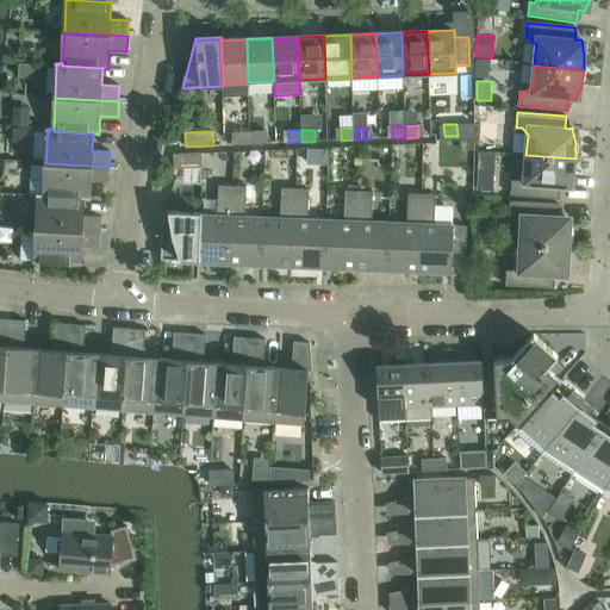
[(250,144),(250,132),(237,132),(237,144),(250,144)]
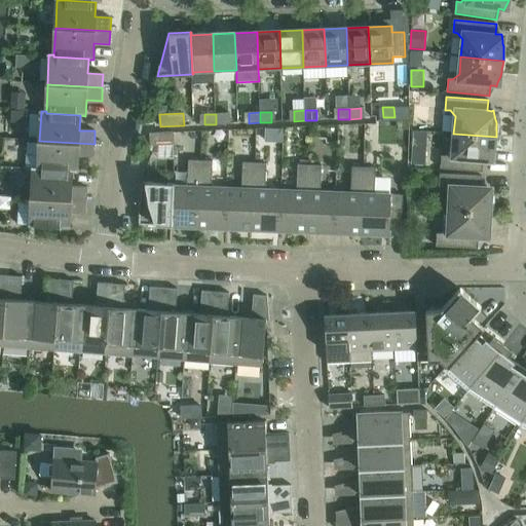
[(227,114),(216,114),(216,124),(227,124),(227,114)]
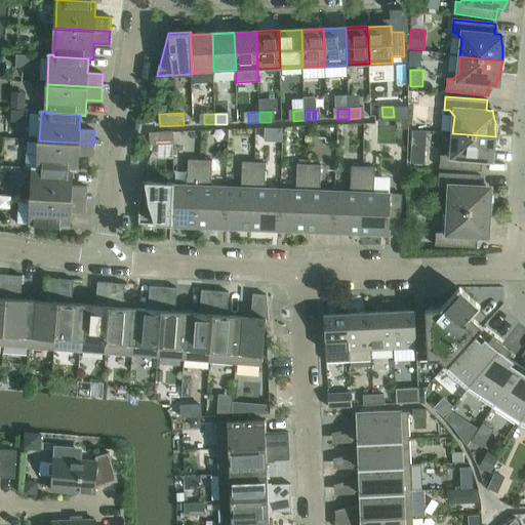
[(150,133),(150,145),(150,146),(173,145),(173,132),(150,133)]
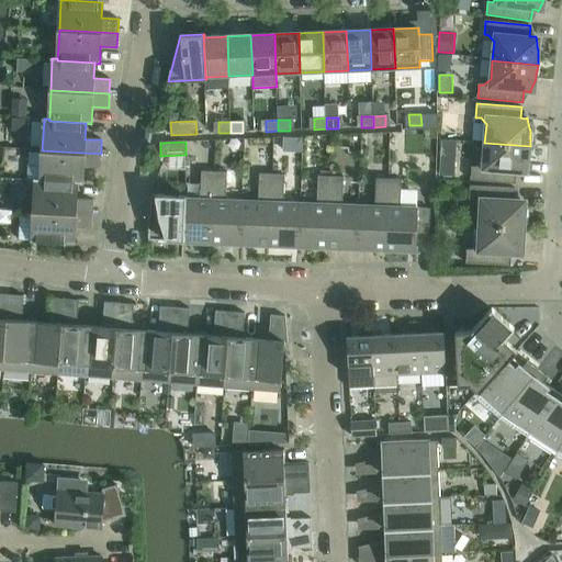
[(530,146),(484,143),(483,161),(476,167),(472,167),(471,180),(516,183),(516,172),(521,173),(523,173),(525,169),(527,165),(528,161),(528,158),(529,155),(529,152),(530,146)]
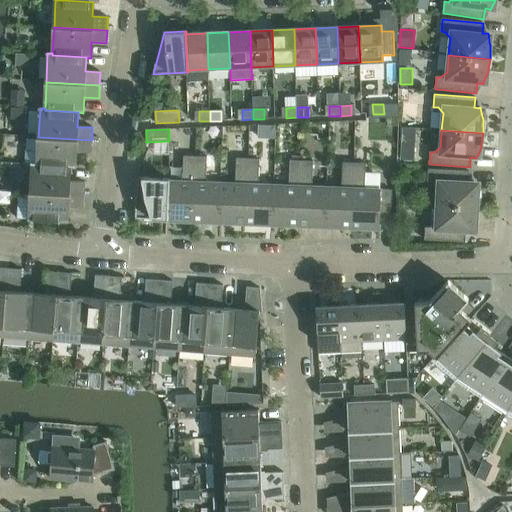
[(38,137),(26,137),(25,164),(32,164),(32,163),(37,164),(37,165),(71,167),(70,168),(75,168),(76,152),(91,153),(92,140),(38,137)]
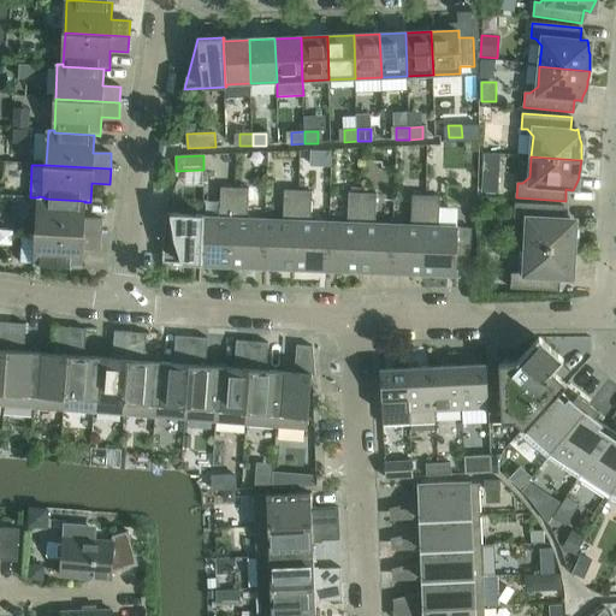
[(483,173),(481,193),(498,193),(499,175),(483,173)]
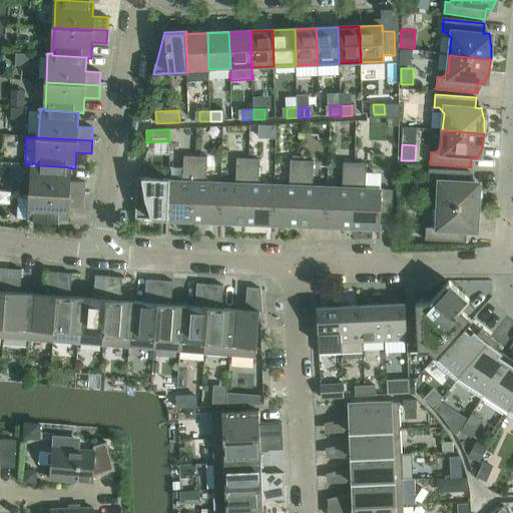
[(168,178),(167,220),(168,220),(168,217),(173,217),(178,219),(183,221),(188,222),(193,222),(195,157),(184,156),(183,182),(169,181),(169,179),(168,178)]
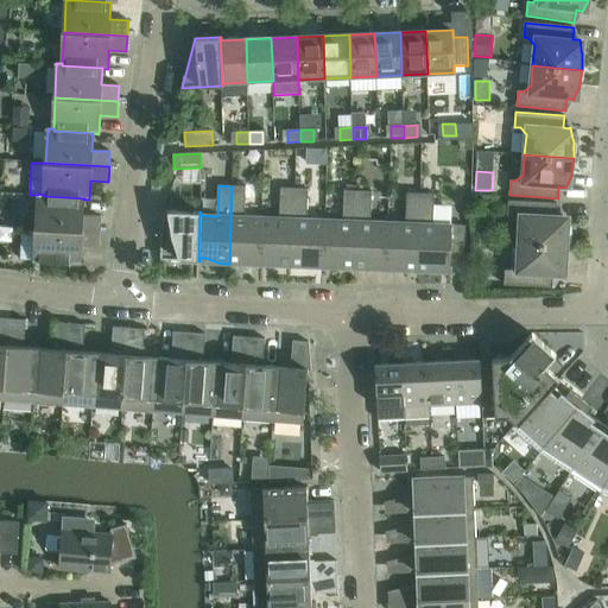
[(232,187),(229,264),(234,264),(240,264),(244,263),(247,261),(253,260),(261,260),(263,217),(245,217),(246,187),(232,187)]
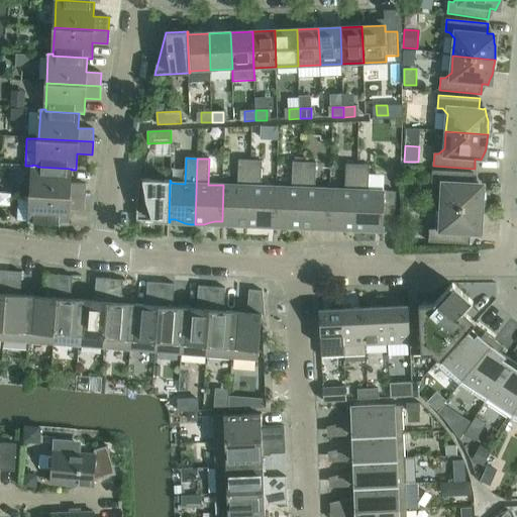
[(223,185),(222,221),(228,221),(231,223),(238,225),(240,225),(244,226),(248,226),(250,161),(238,160),(237,186),(223,185)]
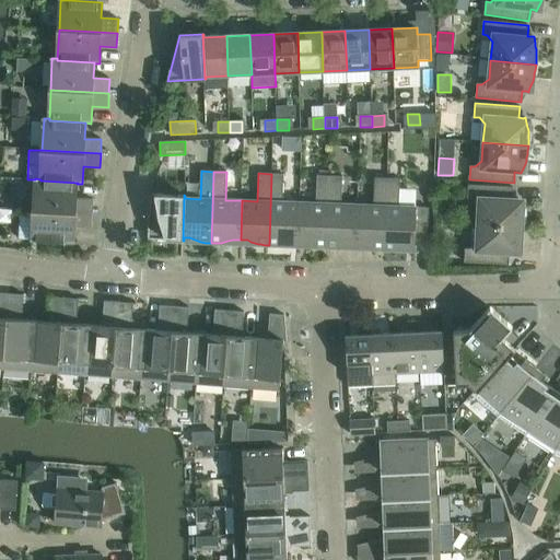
[(271,174),(269,245),(275,245),(280,245),(284,244),(289,243),(291,242),(299,242),(300,202),(283,202),(284,174),(271,174)]
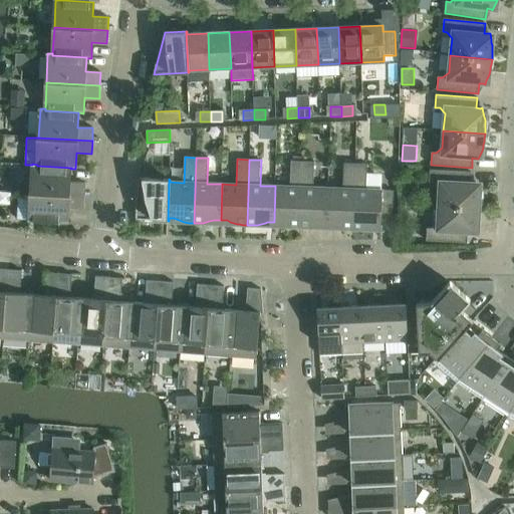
[(275,186),(274,222),(280,223),(285,225),(290,226),(295,227),(300,228),(303,162),(291,161),(290,187),(275,186)]
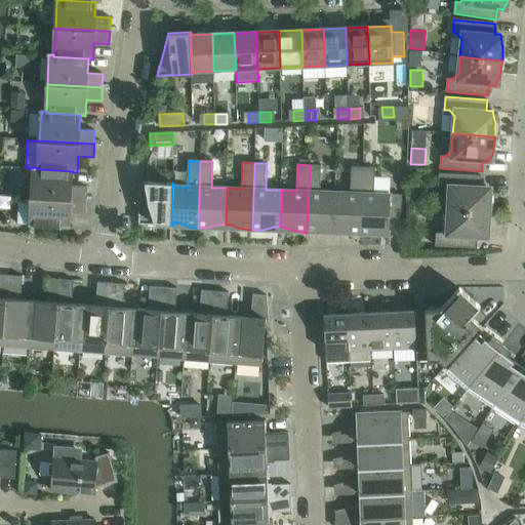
[(310,165),(307,233),(311,233),(313,232),(317,232),(321,231),(323,231),(327,229),(333,230),(335,193),(320,192),(321,165),(310,165)]
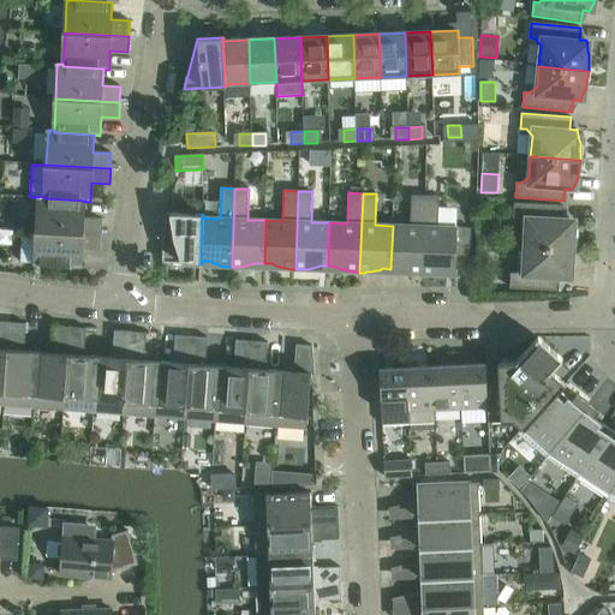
[(39,196),(39,197),(37,231),(101,234),(102,219),(84,218),(84,202),(85,201),(45,198),(45,197),(39,196)]
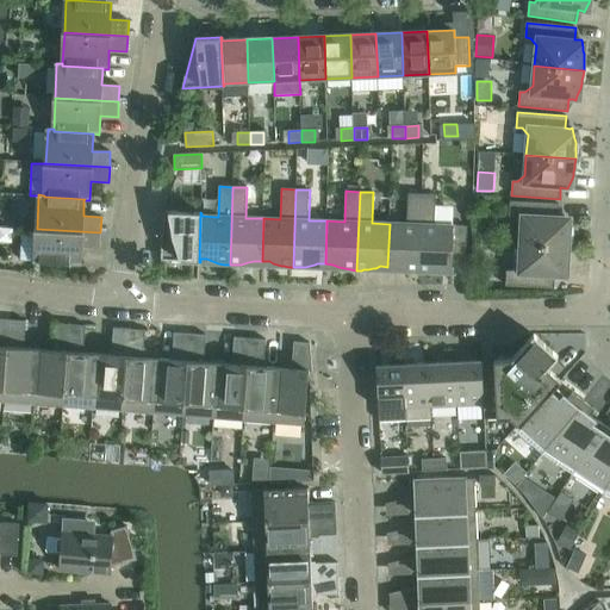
[(390,224),(387,267),(394,267),(399,268),(405,271),(410,272),(415,272),(419,273),(423,194),(409,194),(408,224),(390,224)]
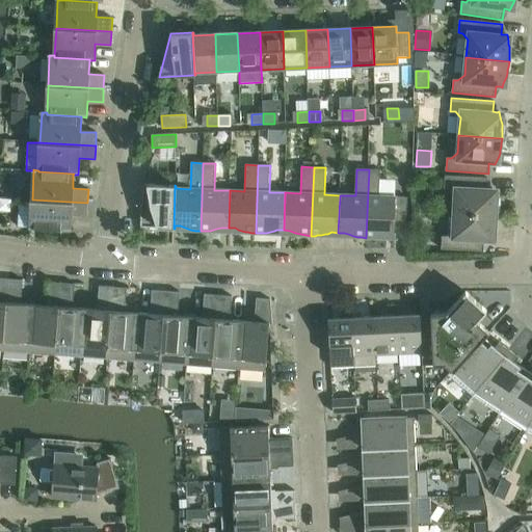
[(369,169),(366,238),(369,238),(372,238),(376,237),(381,236),(387,234),(394,235),(395,224),(406,224),(407,197),(379,196),(380,170),(369,169)]
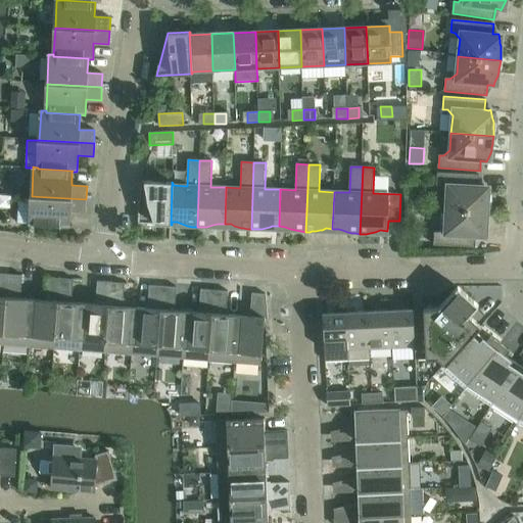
[(446,192),(445,209),(488,211),(488,210),(488,205),(488,200),(487,197),(487,194),(486,191),(486,188),(485,185),(483,186),(479,186),(479,176),(437,174),(437,186),(441,186),(446,192)]
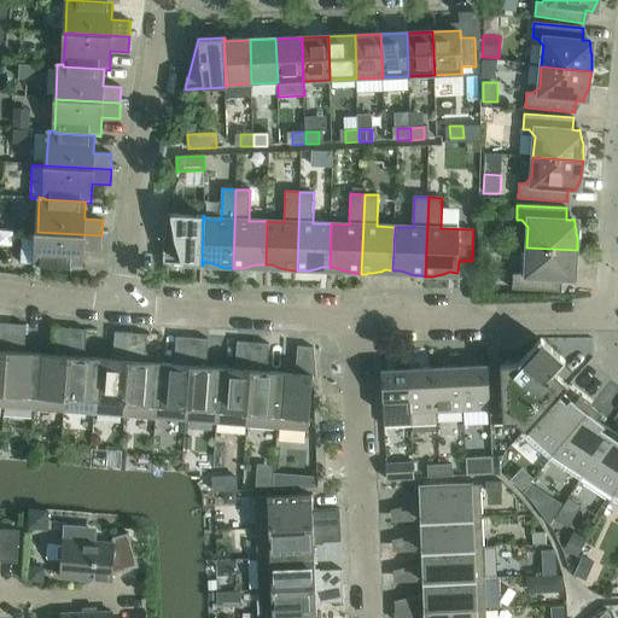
[(168,214),(164,263),(202,266),(203,215),(168,214)]
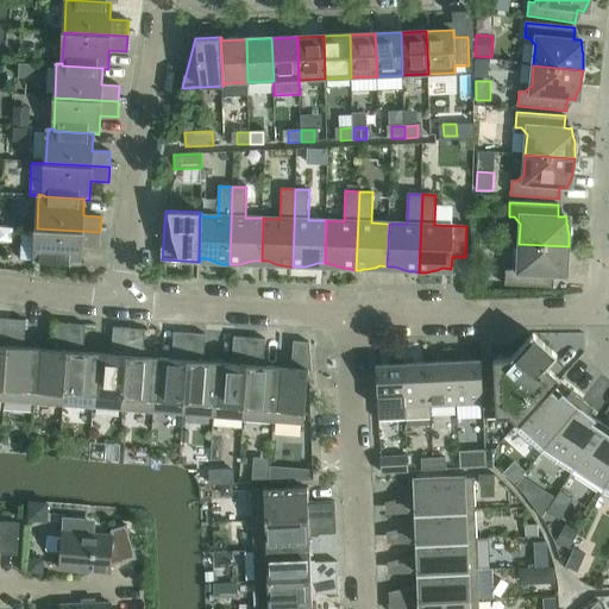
[(100,232),(37,228),(35,263),(81,265),(81,246),(99,248),(100,232)]
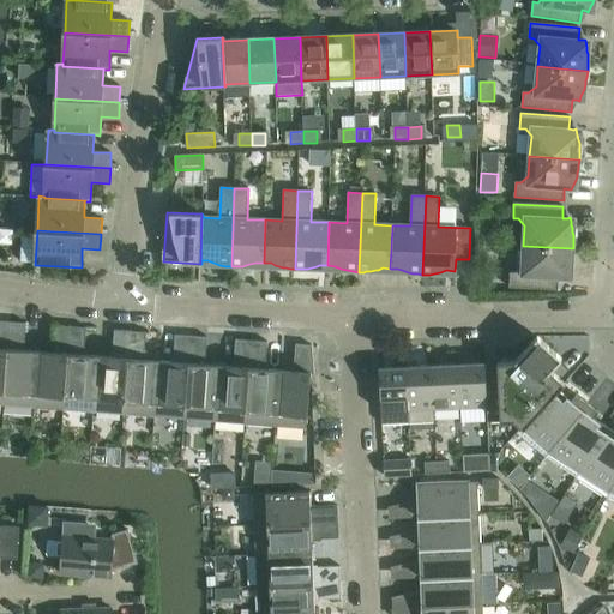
[(573,248),(523,246),(522,266),(515,274),(510,272),(509,288),(559,290),(559,278),(564,278),(566,280),(567,276),(569,272),(570,269),(572,262),(572,258),(573,254),(573,248)]
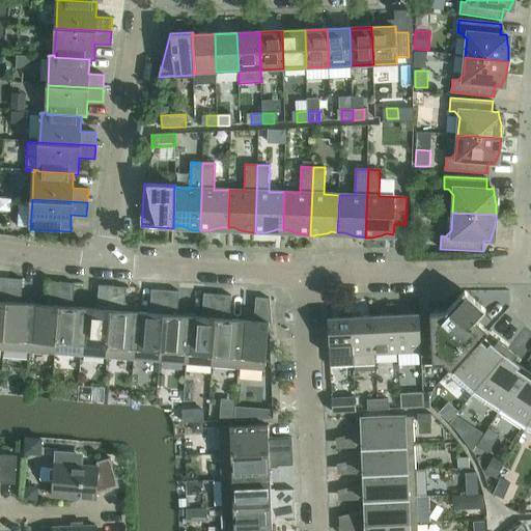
[(0,350),(3,351),(8,279),(0,277),(0,350)]
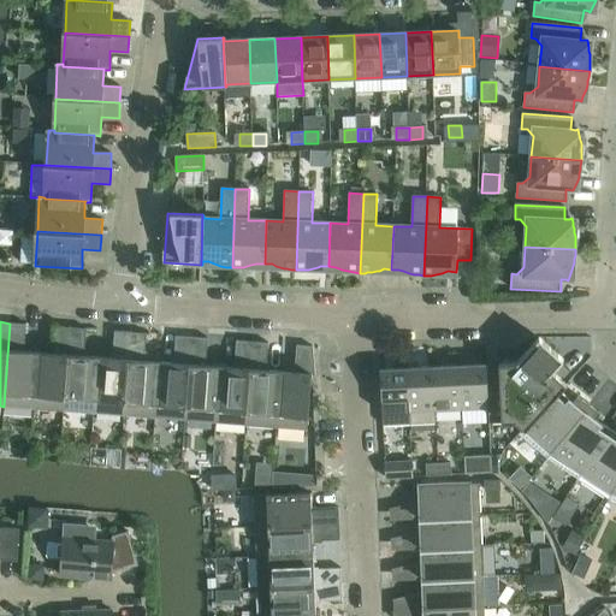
[(10,324),(4,407),(34,409),(39,353),(24,351),(27,325),(10,324)]
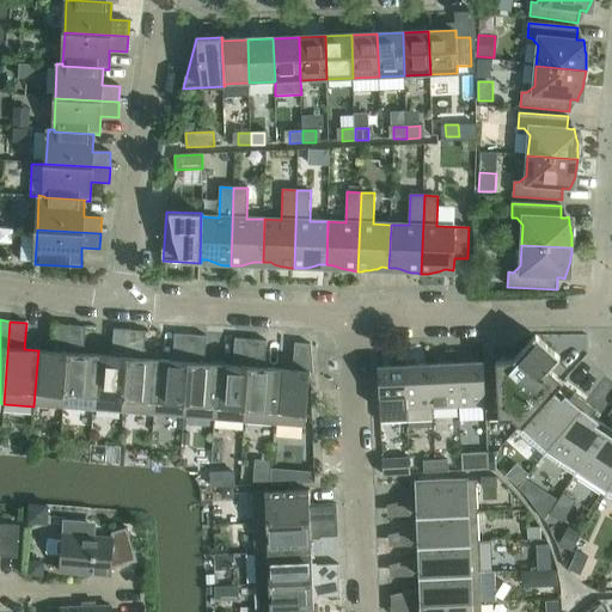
[(38,350),(34,407),(63,409),(71,326),(54,325),(51,352),(38,350)]
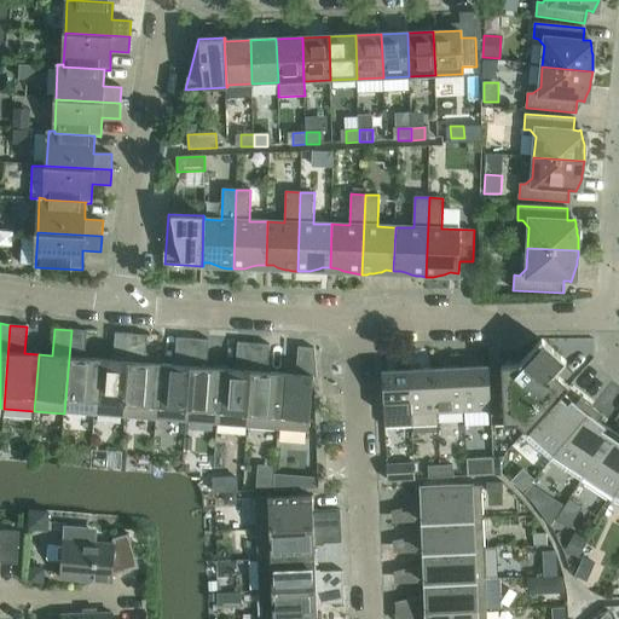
[(71,330),(64,414),(94,416),(99,359),(85,358),(87,331),(71,330)]
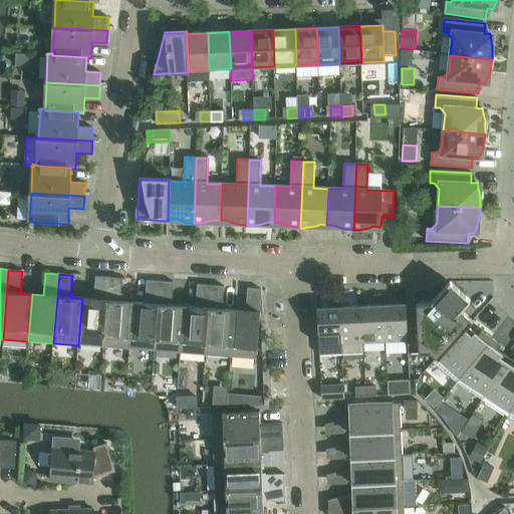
[(82,298),(78,345),(103,347),(109,277),(95,276),(94,299),(82,298)]
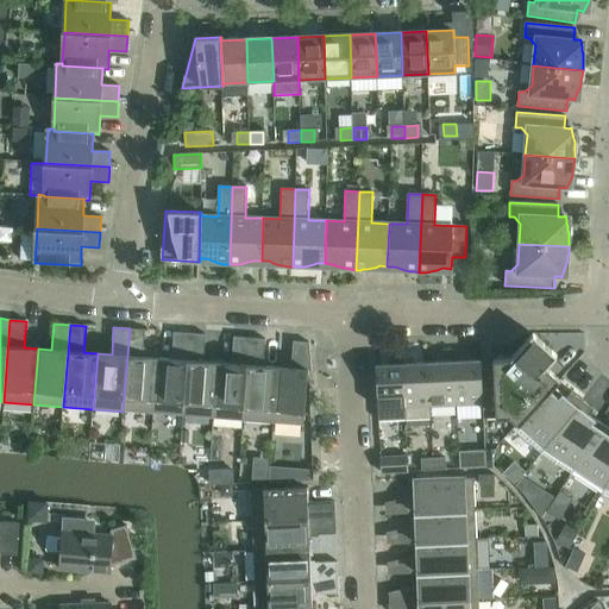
[(130,328),(123,412),(154,414),(157,358),(144,357),(145,330),(130,328)]
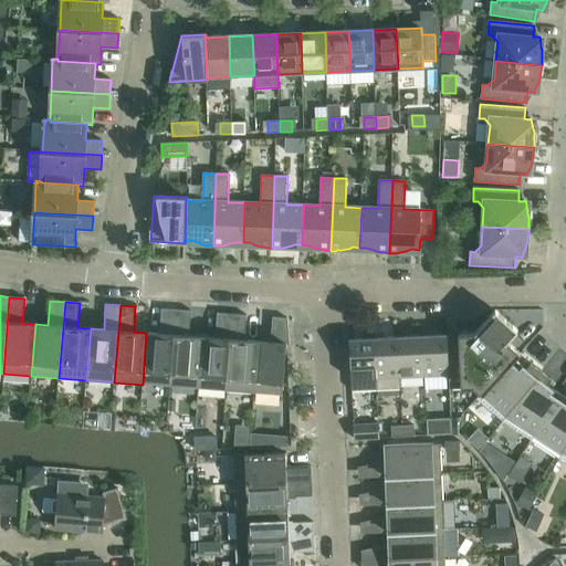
[(146,333),(143,385),(170,387),(177,310),(161,308),(159,334),(146,333)]
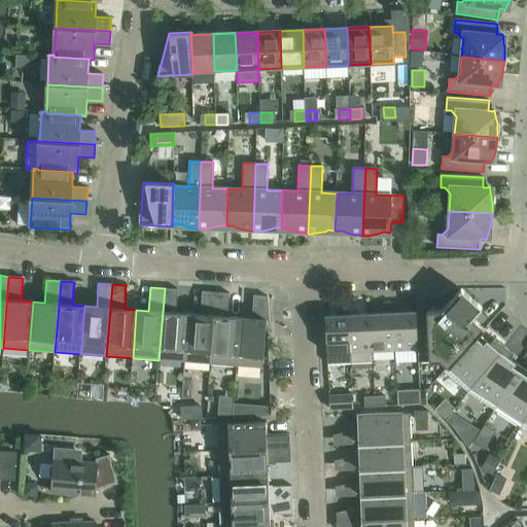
[(165,288),(159,360),(184,361),(188,314),(176,313),(178,290),(165,288)]
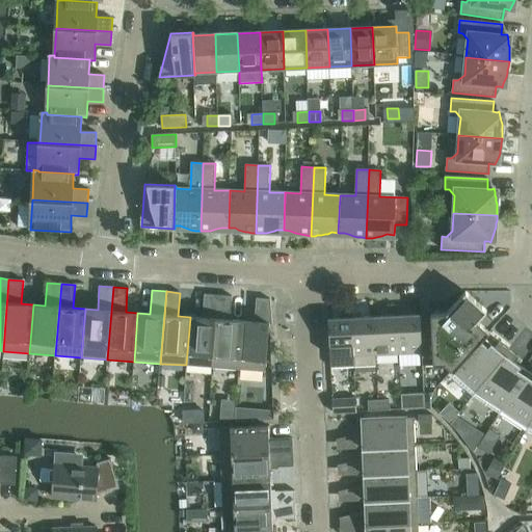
[(430,315),(433,366),(446,365),(452,371),(449,374),(450,375),(488,331),(477,322),(486,312),(466,292),(446,314),(430,315)]
